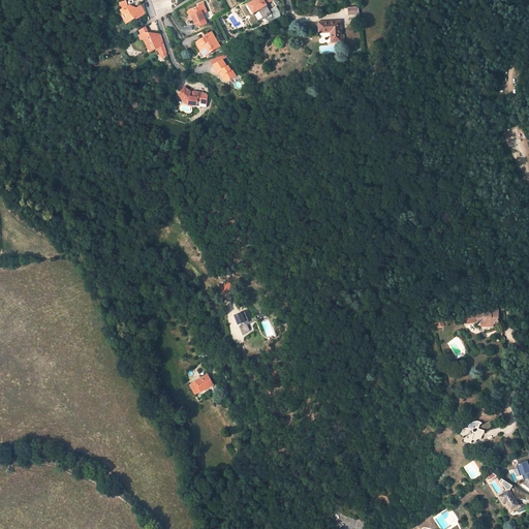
[(266,5),(265,4),(266,3),(263,0),(256,0),(249,5),(254,13),(258,10),(263,20),(272,14),(267,4),(266,5)]
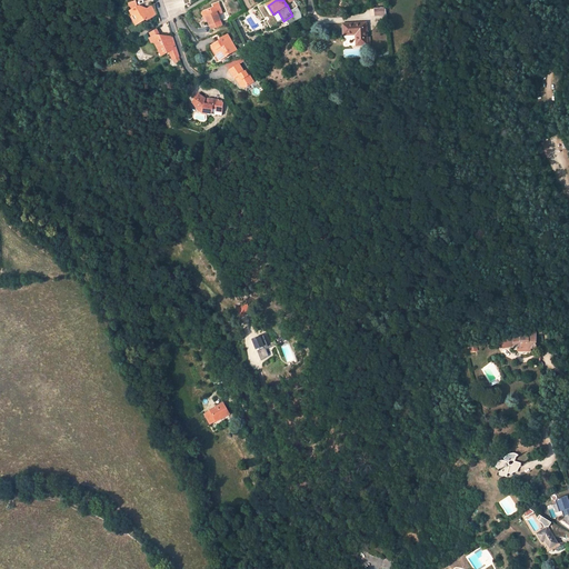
[(208,21),(211,30),(222,25),(218,15),(222,12),(218,3),(213,5),(215,8),(205,12),(208,21)]
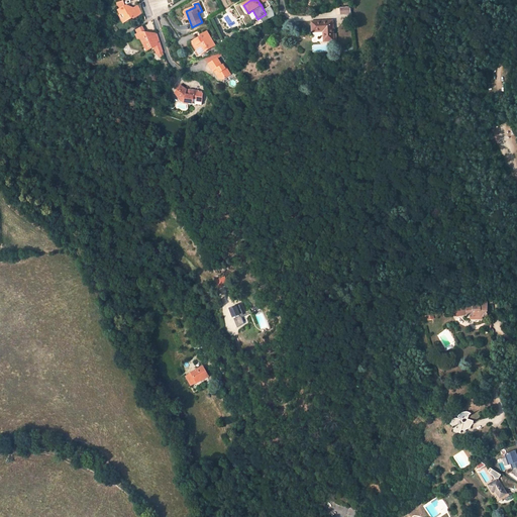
[(126,5),(117,10),(120,14),(122,13),(124,17),(126,21),(133,18),(133,19),(137,17),(133,9),(129,11),(126,5)]
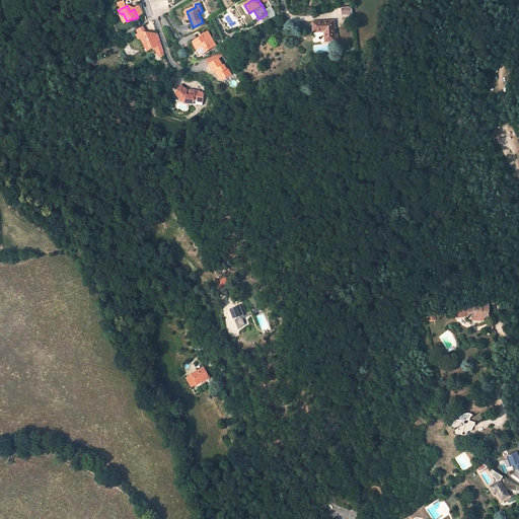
[(335,21),(313,22),(313,32),(325,31),(325,42),(336,42),(336,41),(336,39),(339,39),(338,34),(336,34),(335,21)]
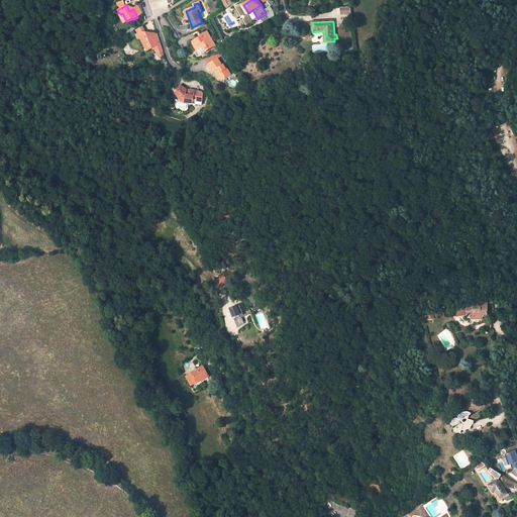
[(141,32),(136,35),(138,38),(144,39),(145,41),(144,44),(147,50),(153,47),(159,44),(157,37),(149,37),(148,36),(149,32),(141,32)]
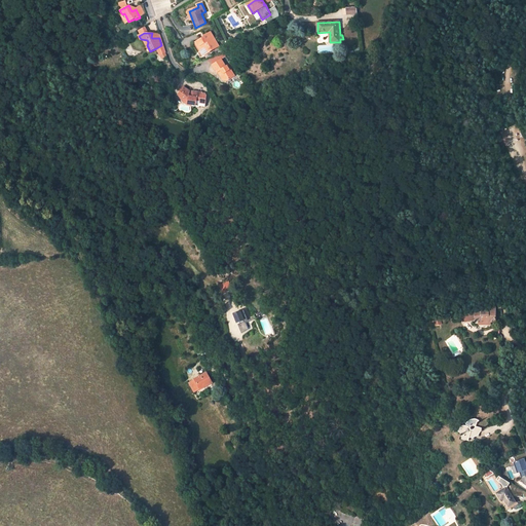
[(156,48),(160,55),(166,52),(160,34),(152,33),(151,37),(152,38),(159,38),(161,45),(156,48)]
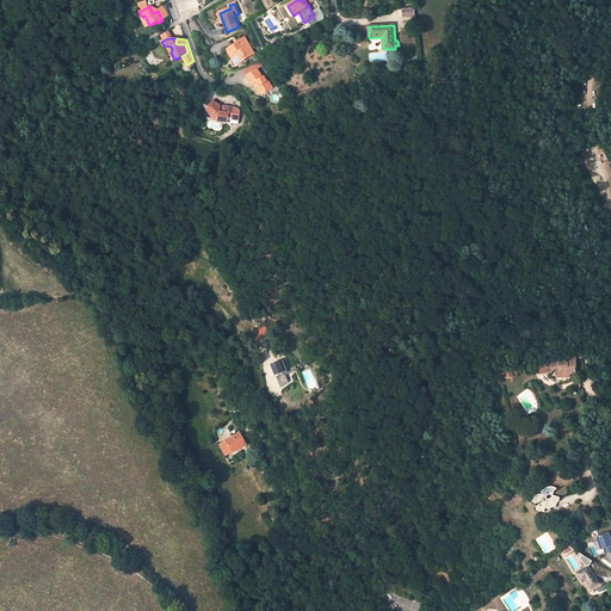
[(247,59),(254,55),(245,38),(238,42),(239,44),(235,47),(235,45),(224,51),(234,67),(245,61),(244,60),(246,57),(247,59)]
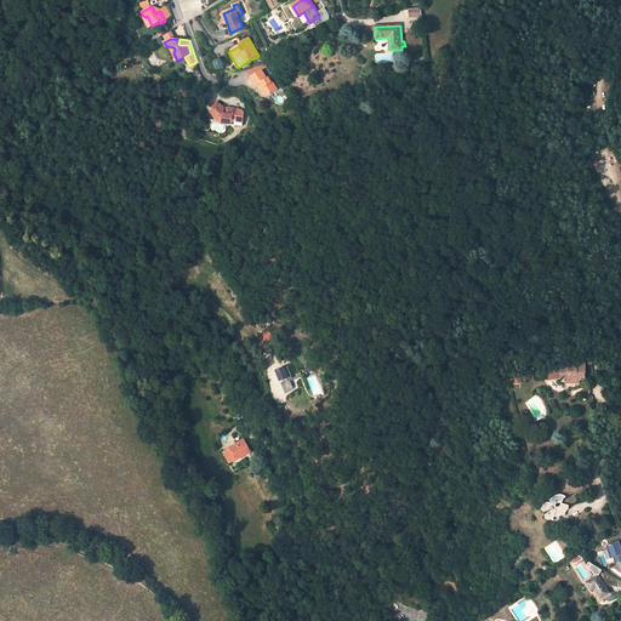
[(251,77),(261,70),(258,64),(246,69),(251,77)]
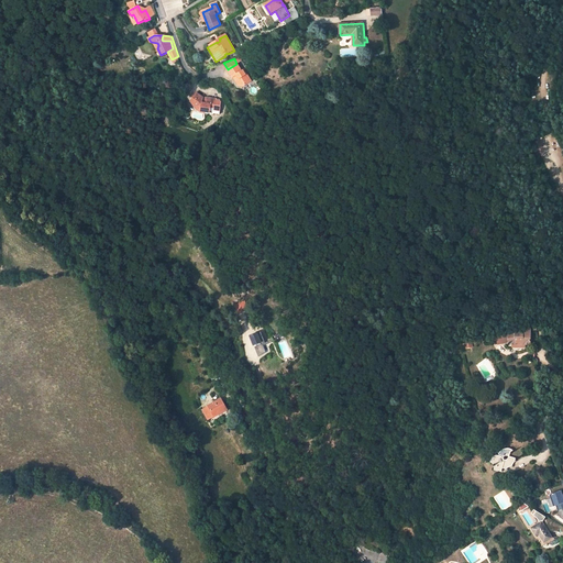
[(231,78),(238,88),(243,89),(243,86),(250,83),(245,75),(247,74),(244,69),(242,72),(236,64),(228,69),(232,77),(231,78)]
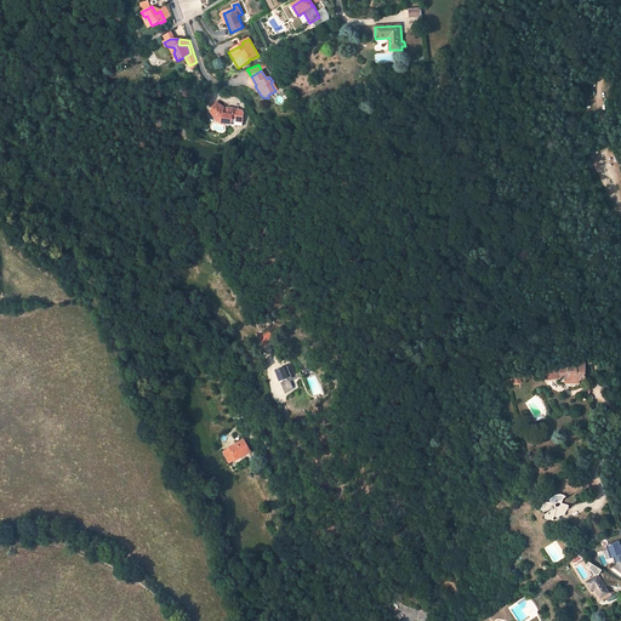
[(239,110),(239,109),(228,108),(228,110),(223,110),(224,107),(216,102),(210,112),(220,118),(221,118),(221,123),(231,125),(231,123),(235,124),(235,121),(243,123),(244,113),(243,112),(239,110)]
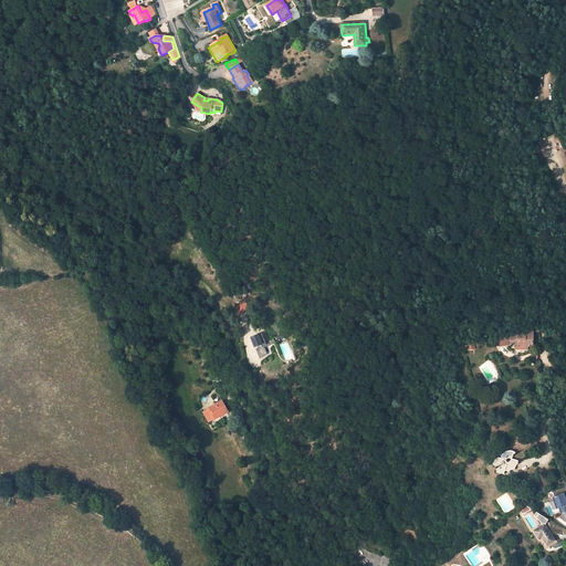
[(200,107),(191,102),(198,111),(201,112),(201,107),(200,107)]
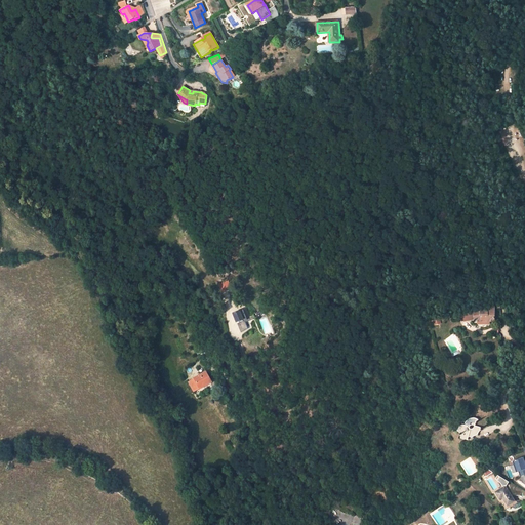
[(227,282),(220,284),(224,290),(230,288),(227,282)]
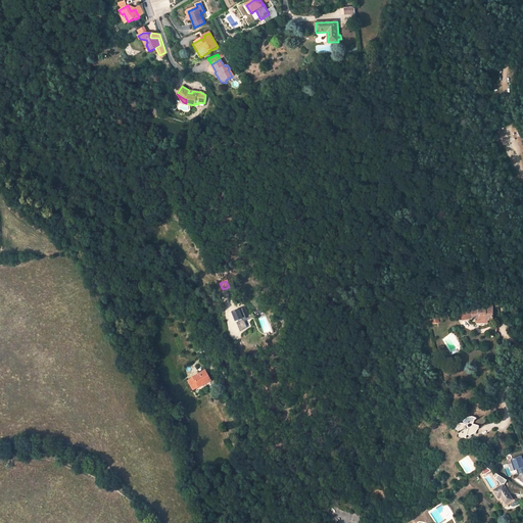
[(461,312),(463,320),(473,318),(473,320),(475,320),(487,320),(492,320),(492,308),(492,305),(461,312)]
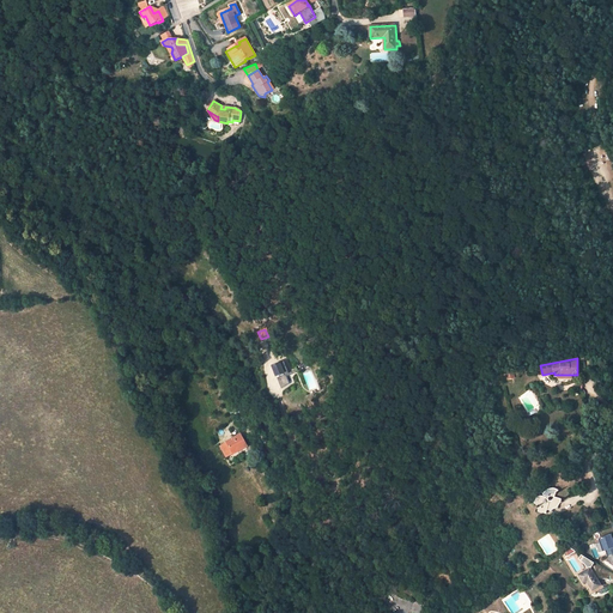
[(286,360),(272,366),(277,376),(291,370),(286,360)]
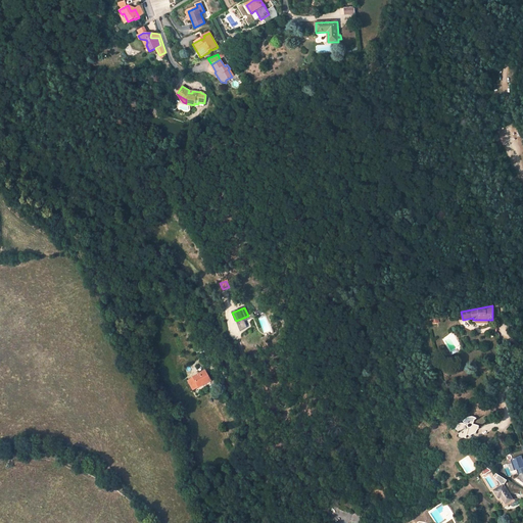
[(237,323),(240,331),(247,328),(244,321),(237,323)]
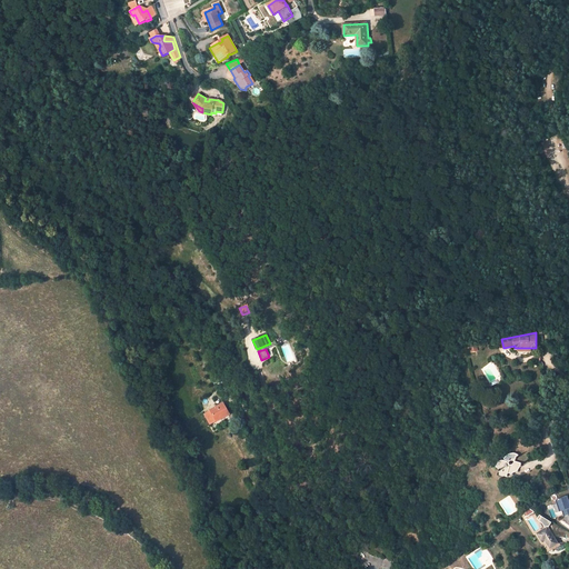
[(229,413),(223,403),(210,411),(205,415),(205,416),(201,417),(207,425),(208,425),(210,423),(211,425),(229,413)]
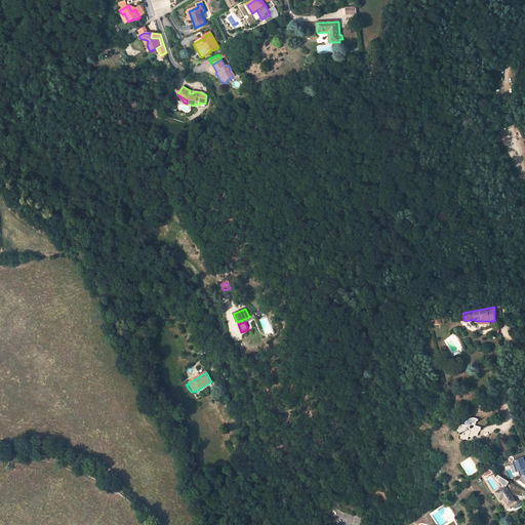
[(460,426),(457,431),(460,434),(460,439),(468,440),(469,437),(474,438),(475,436),(477,434),(479,435),(479,434),(480,432),(481,431),(480,429),(481,428),(475,426),(476,421),(477,421),(478,419),(476,418),(474,418),(472,418),(470,418),(468,419),(466,421),(465,422),(469,426),(463,425),(462,425),(460,426)]
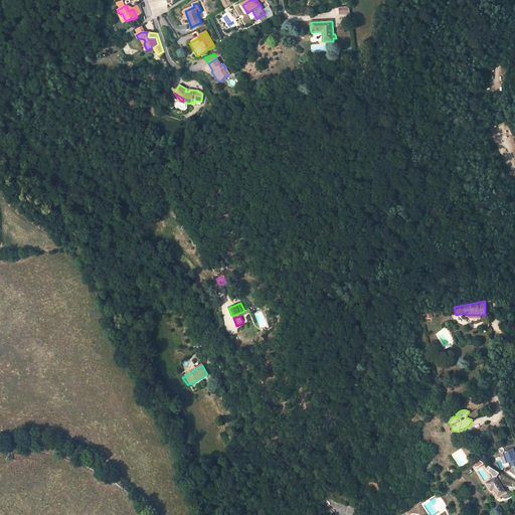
[(510,467),(514,465),(514,453),(513,449),(503,452),(504,456),(506,463),(508,462),(509,465),(510,467)]
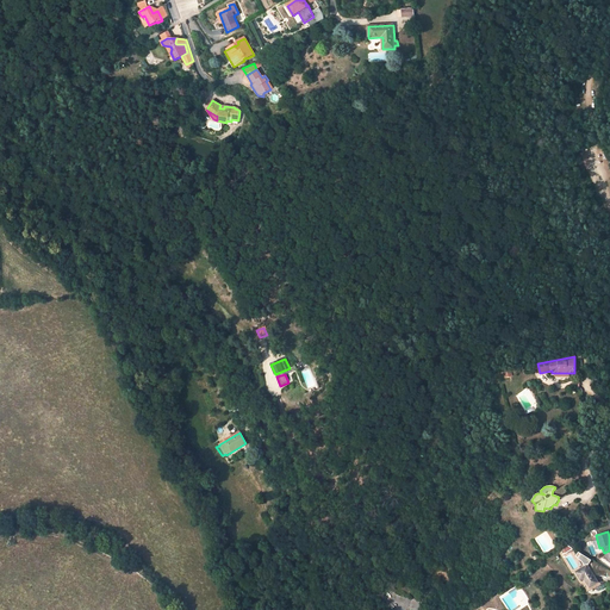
[(586,565),(576,572),(580,580),(583,578),(589,587),(597,583),(586,565)]
